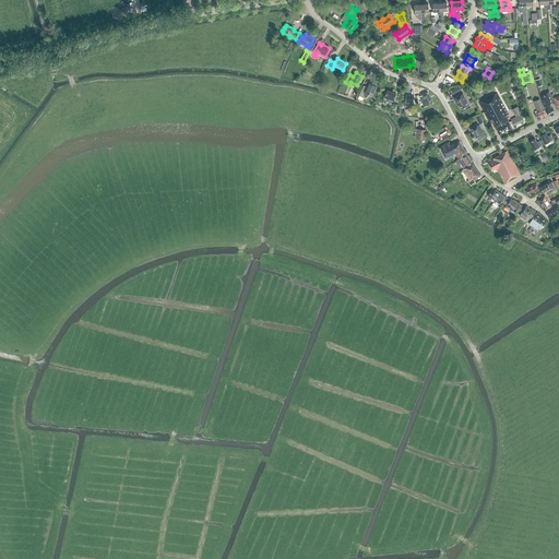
[(377,86),(369,83),(367,87),(364,85),(359,96),(364,98),(365,96),(367,97),(368,94),(372,96),(376,97),(378,92),(375,91),(377,86)]
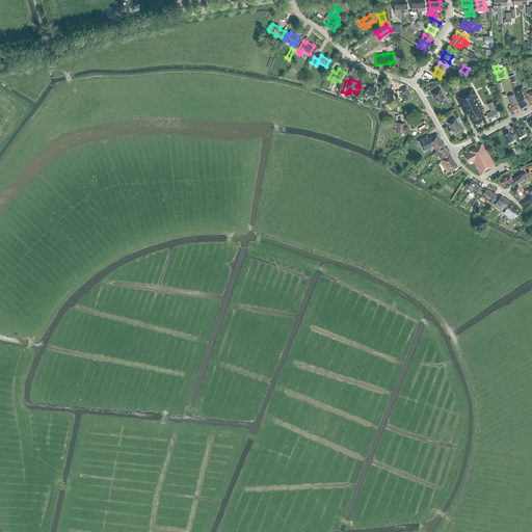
[(377,89),(368,86),(366,92),(370,95),(369,98),(373,99),(374,96),(375,96),(377,89)]
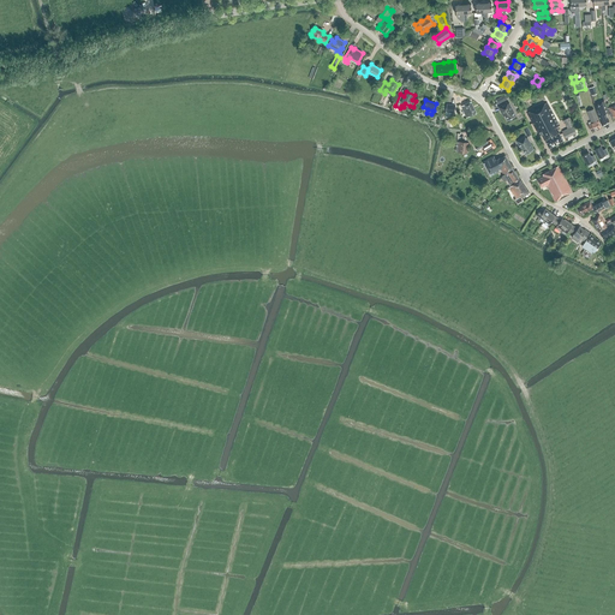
[(608,113),(607,108),(603,100),(593,105),(598,115),(602,126),(605,125),(604,124),(609,121),(607,113),(608,113)]
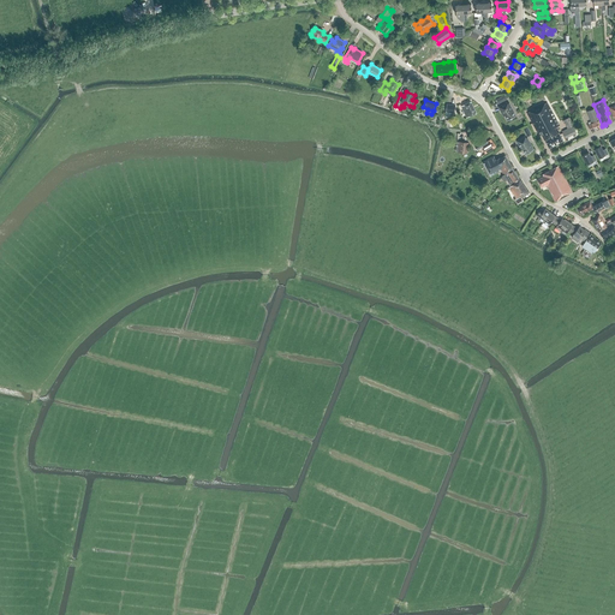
[(477,113),(471,102),(461,106),(466,118),(477,113)]
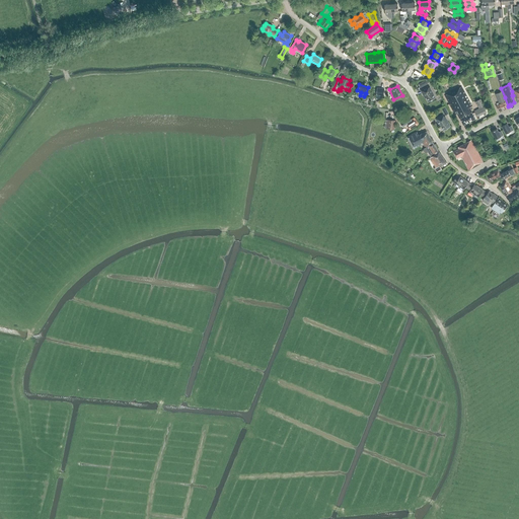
[(425,98),(426,98),(428,101),(435,97),(430,88),(429,89),(428,86),(421,90),(425,98)]
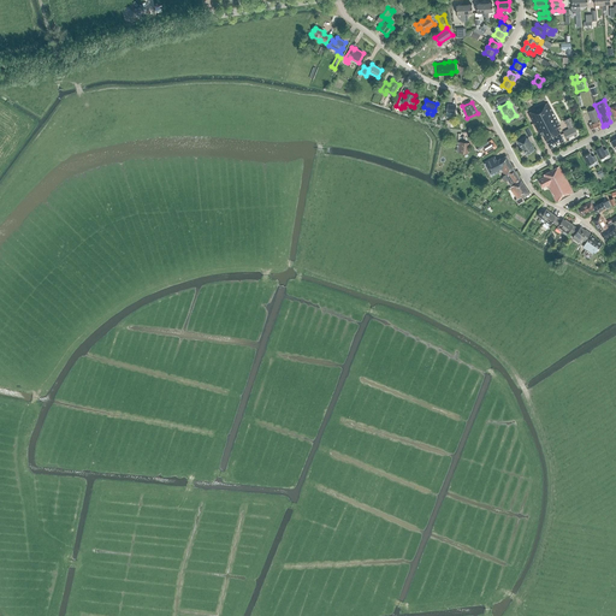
[(560,126),(548,104),(528,113),(540,136),(544,134),(548,140),(546,141),(550,148),(564,141),(560,132),(558,134),(556,128),(560,126)]
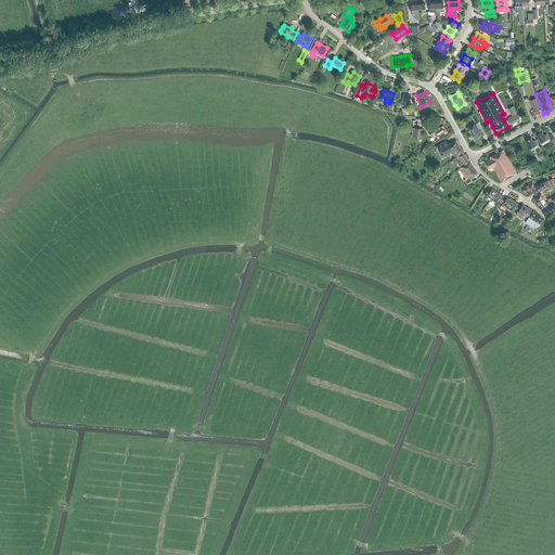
[(411,94),(403,94),(402,106),(407,106),(407,102),(410,102),(411,94)]
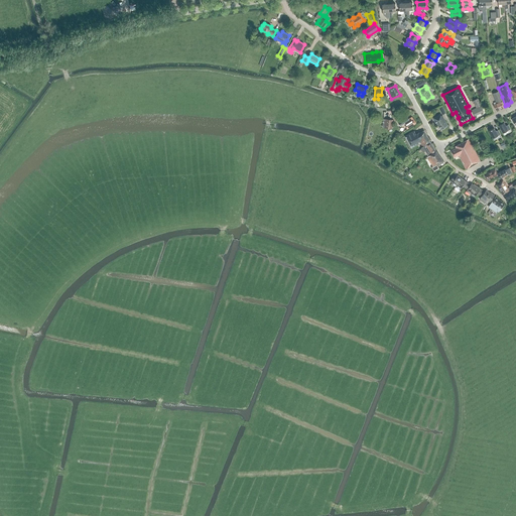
[(504,107),(498,92),(493,94),(497,104),(494,105),(496,110),(504,107)]
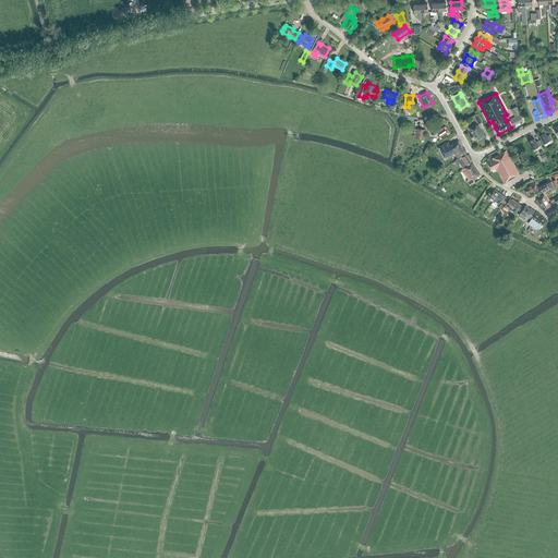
[(511,109),(516,117),(521,113),(517,106),(511,109)]
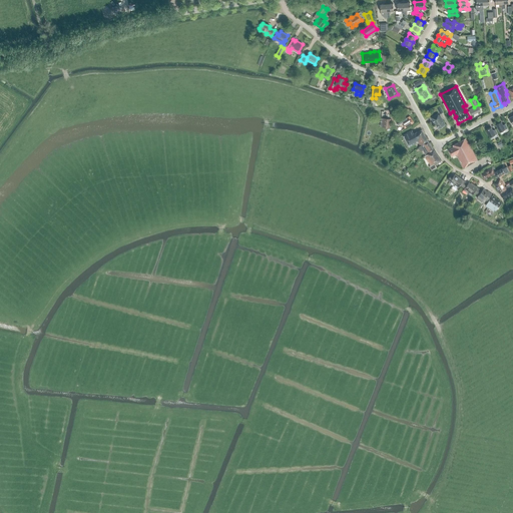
[(441,120),(438,113),(431,117),(435,125),(436,124),(438,129),(445,125),(442,119),(441,120)]
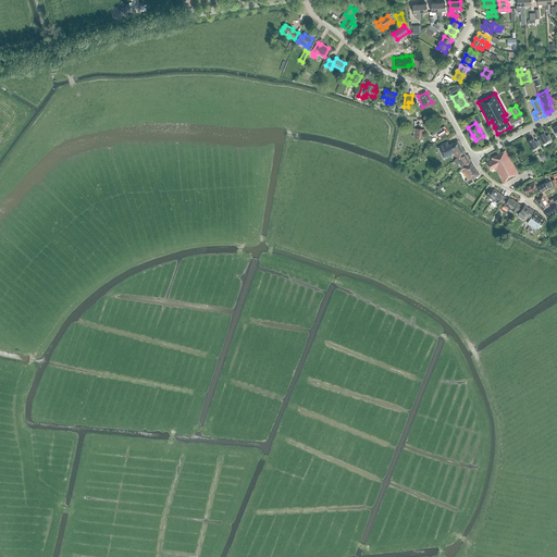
[(438,125),(429,132),(432,136),(435,134),(436,134),(440,139),(449,133),(445,126),(441,128),(440,127),(441,127),(438,125)]
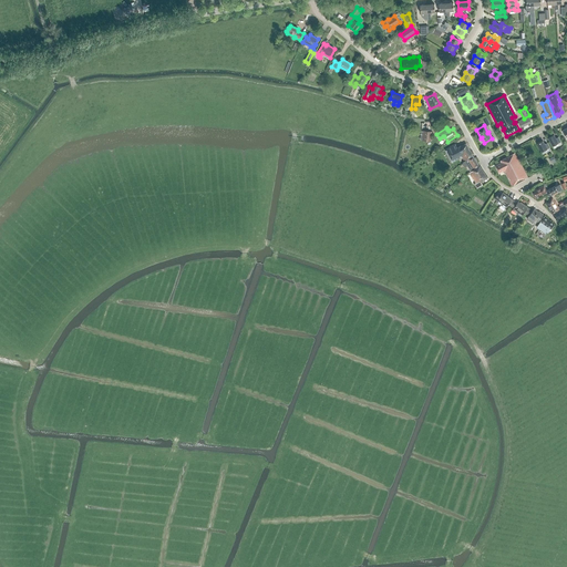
[(554,135),(548,137),(553,146),(560,142),(558,137),(555,138),(554,135)]
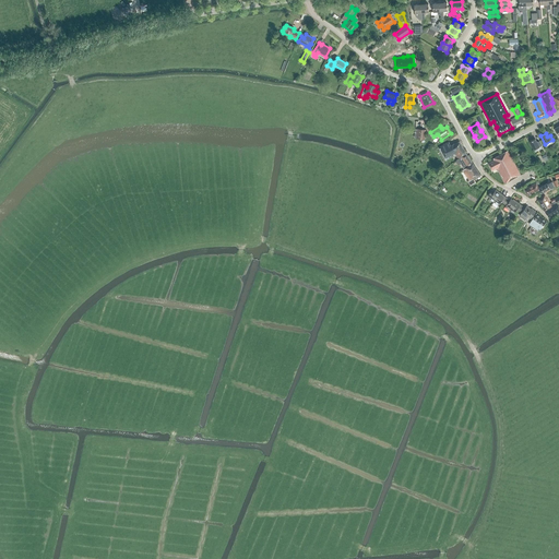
[(536,142),(535,139),(530,142),(534,150),(542,145),(539,141),(536,142)]
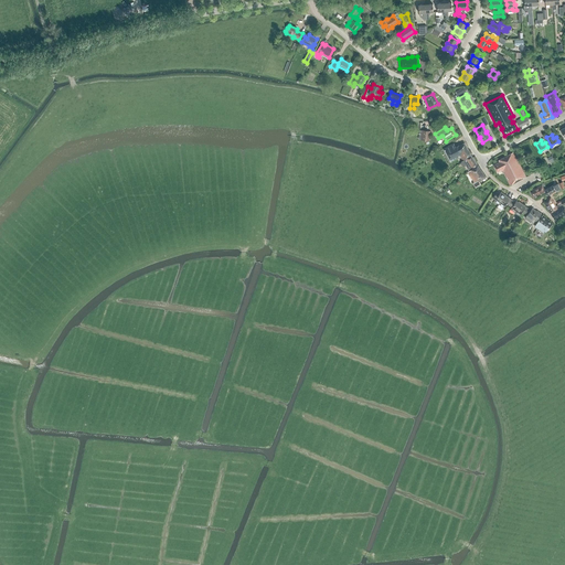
[(460,157),(462,160),(471,156),(465,144),(459,146),(458,146),(456,147),(454,144),(444,149),(451,161),(460,157)]
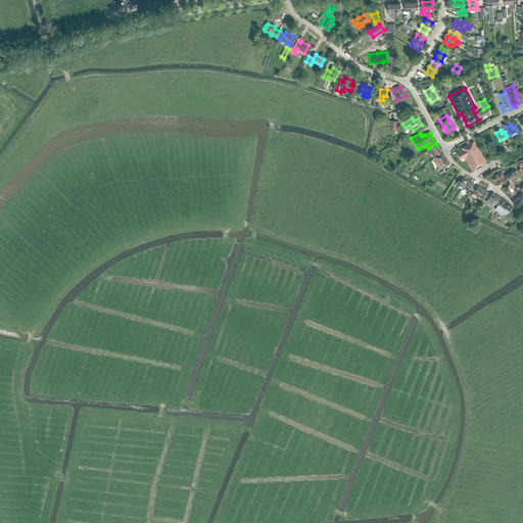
[(486,163),(475,141),(462,148),(463,150),(457,153),(461,159),(465,157),(472,172),(486,163)]
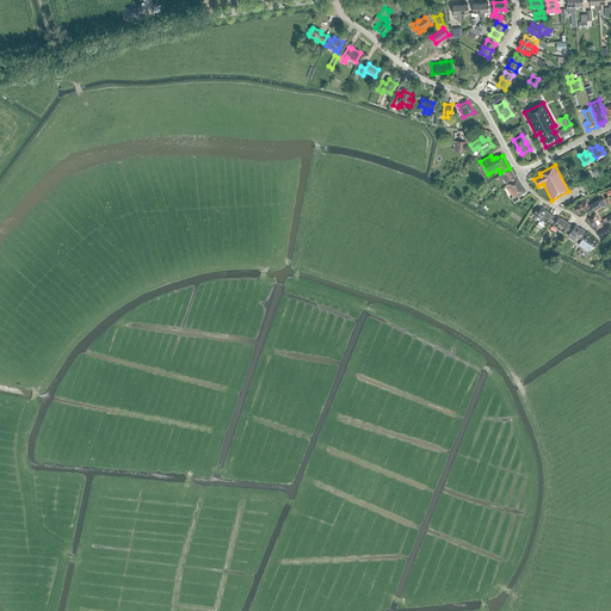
[(517,179),(510,168),(500,173),(499,176),(501,180),(504,179),(507,185),(517,179)]
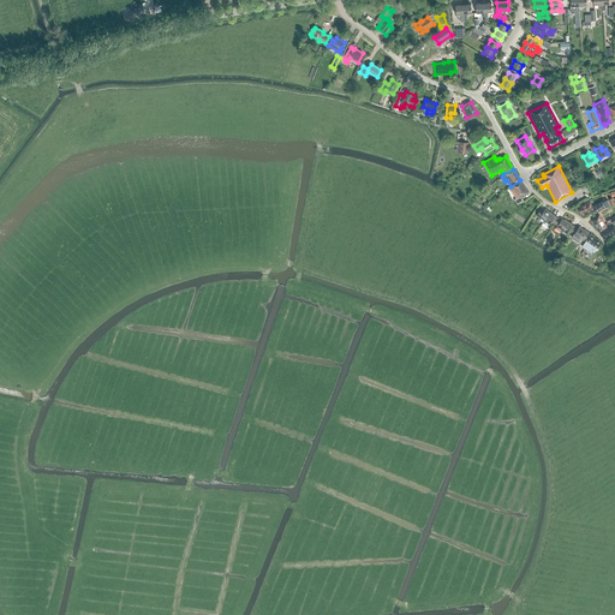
[(520,180),(511,186),(509,187),(513,192),(517,198),(514,199),(517,204),(523,199),(521,197),(527,192),(520,180)]
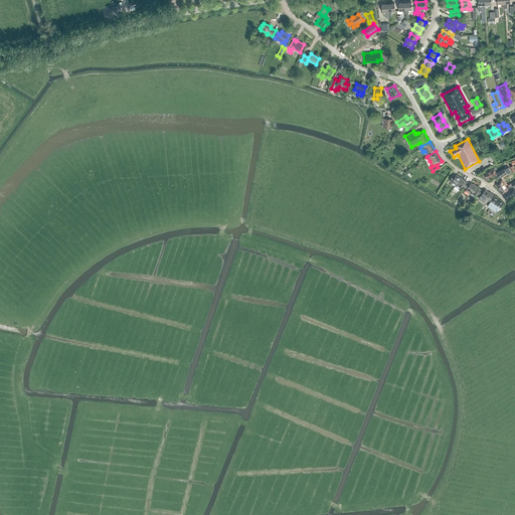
[(497,175),(499,178),(507,174),(511,172),(509,167),(504,170),(504,169),(496,173),(497,175)]
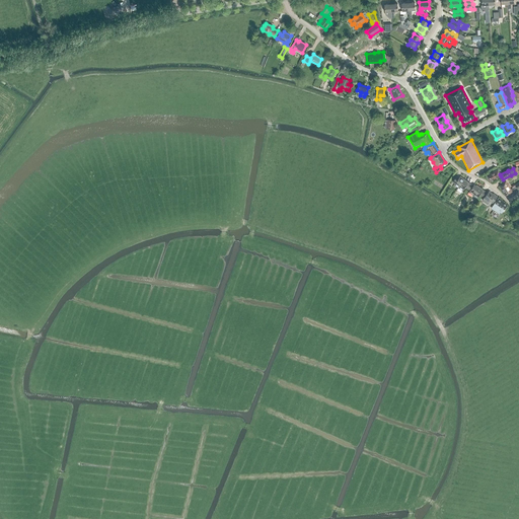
[(501,176),(500,174),(498,169),(486,175),(490,181),(501,176)]
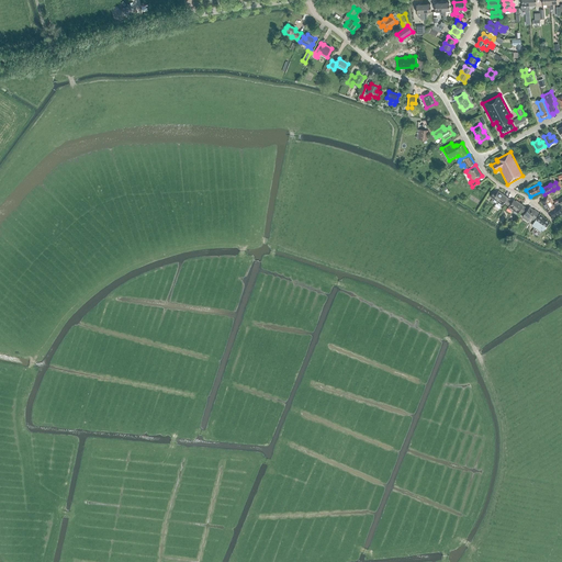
[(492,200),(496,203),(503,194),(499,192),(499,193),(497,191),(496,193),(494,191),(491,197),(493,199),(492,200)]
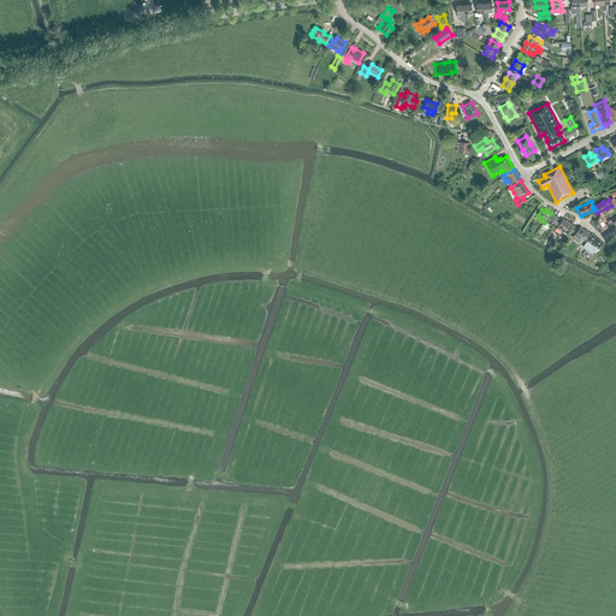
[(555,224),(560,219),(551,213),(544,223),(549,226),(552,223),(555,224)]
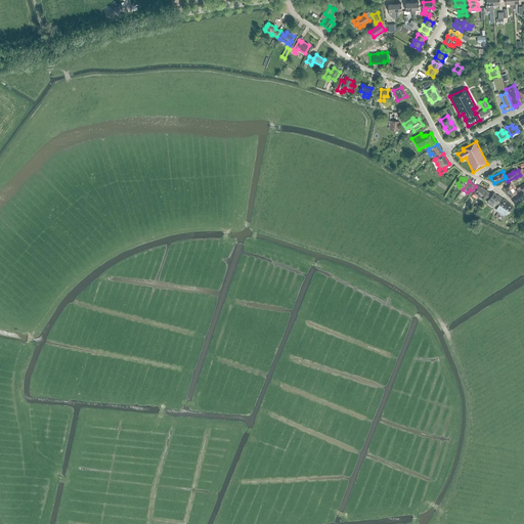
[(519,192),(518,190),(516,191),(511,183),(504,187),(511,198),(519,192)]
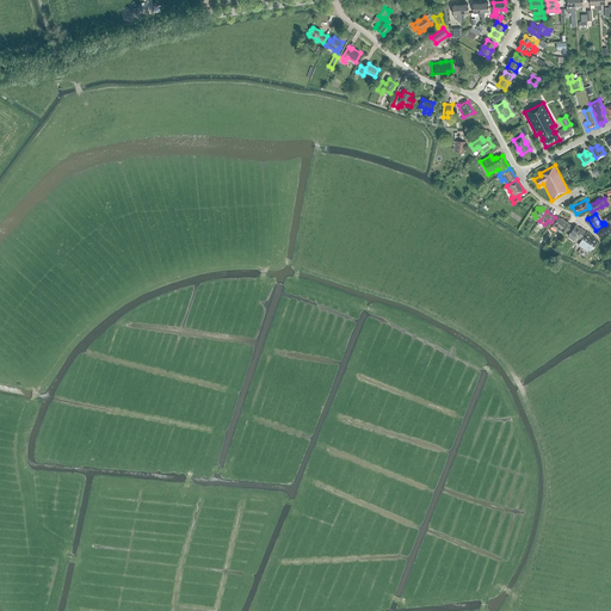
[(608,220),(604,222),(605,224),(596,230),(600,238),(610,230),(610,226),(609,222),(610,221),(610,214),(606,218),(608,220)]
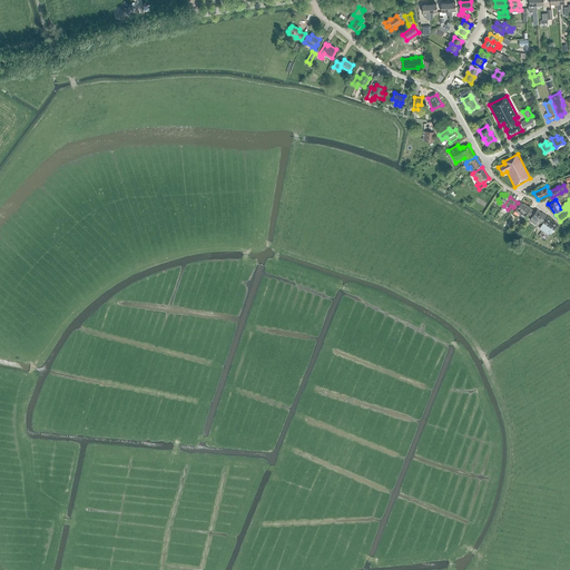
[(520,204),(518,203),(513,207),(516,209),(514,210),(520,215),(527,205),(523,203),(522,204),(521,203),(520,204)]
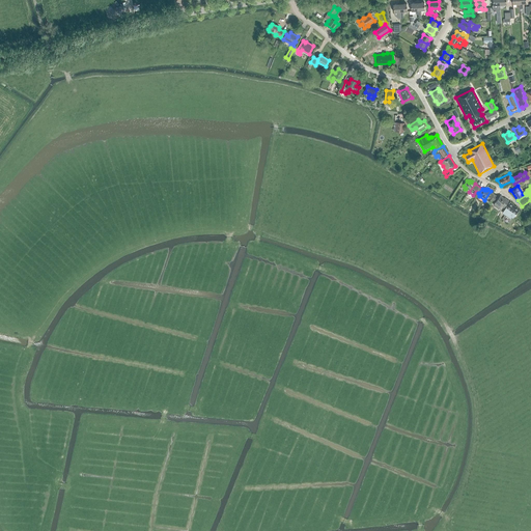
[(497,196),(491,191),(484,200),(488,203),(486,206),(488,207),(497,196)]
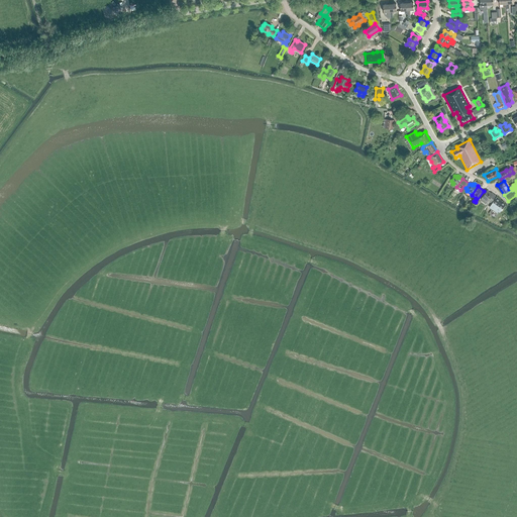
[(493,194),(491,193),(487,190),(480,199),(486,203),(488,200),(491,202),(496,196),(493,194)]
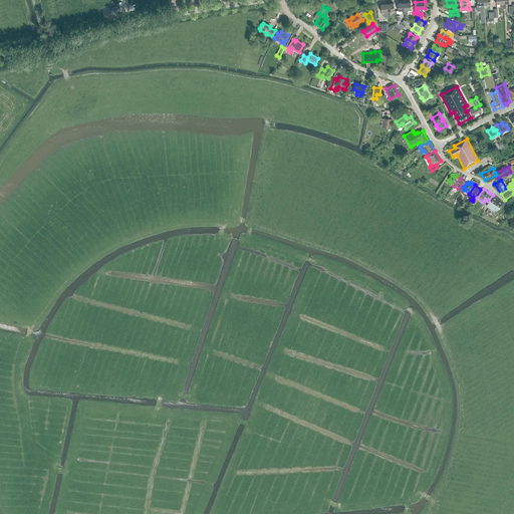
[(503,203),(494,196),(490,201),(488,204),(497,210),(503,203)]
